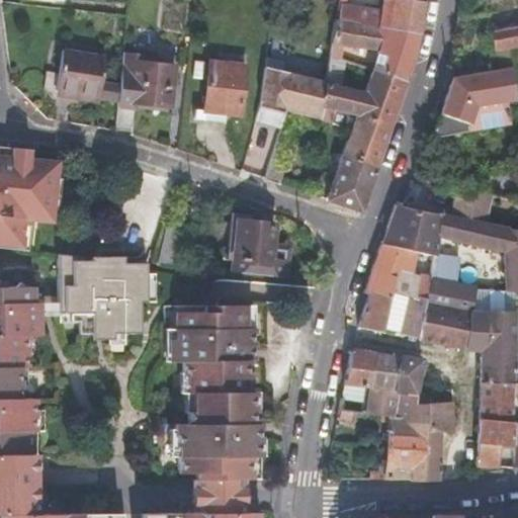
[(419,31),(424,2),(409,0),(380,0),(380,3),(377,12),(337,6),(335,18),(419,31)]
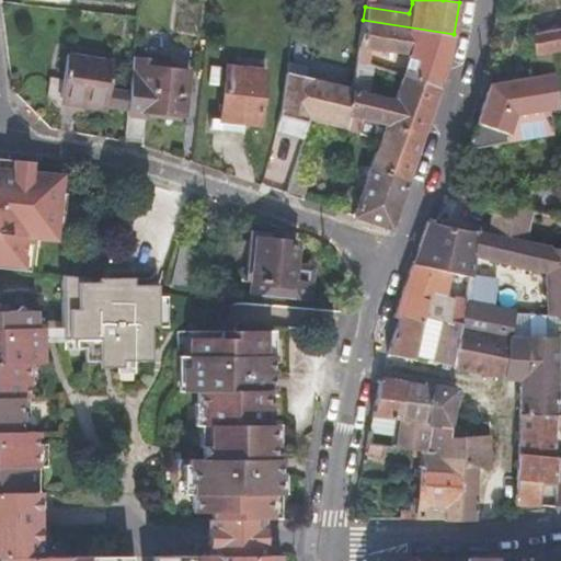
[(453,42),(454,34),(363,20),(358,46),(409,56),(402,73),(438,83),(453,42)]
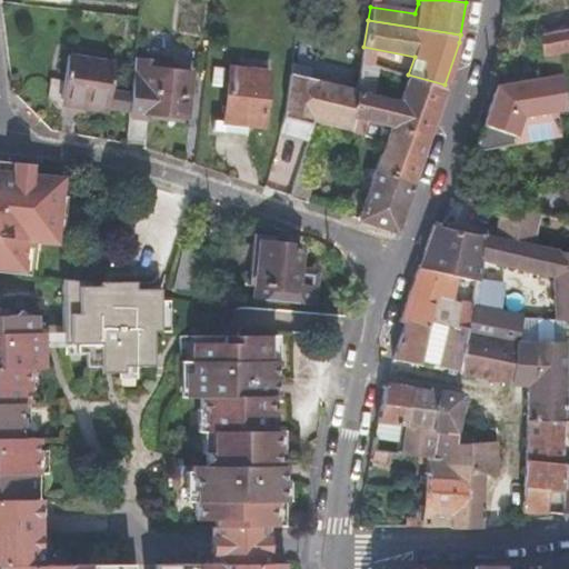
[(568,29),(540,36),(542,45),(545,56),(553,55),(568,51),(568,29)]
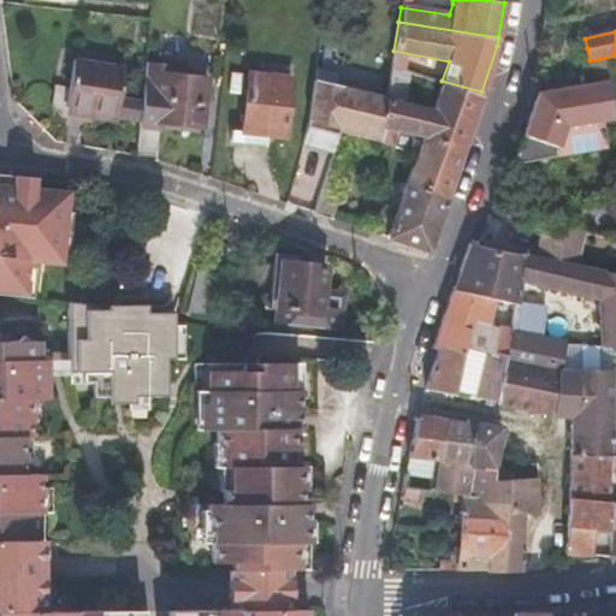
[(137,126),(138,108),(116,106),(120,73),(70,65),(61,116),(137,126)]
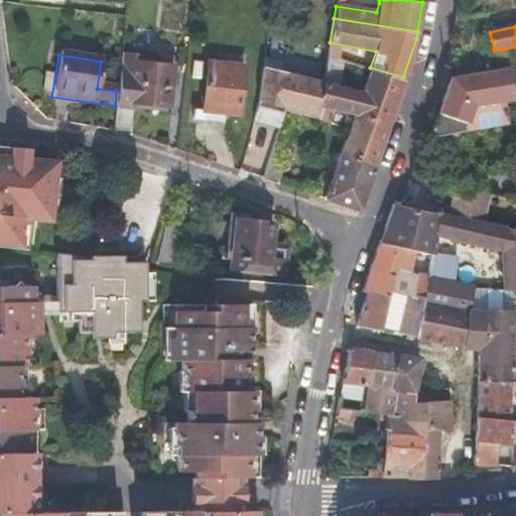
[(201,110),(238,113),(242,67),(206,62),(201,110)]
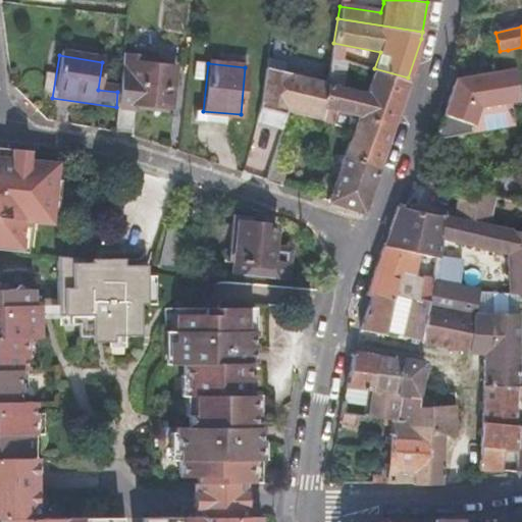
[(116,107),(113,129),(129,132),(134,105),(168,109),(173,68),(134,64),(132,83),(119,81),(117,92),(116,107)]
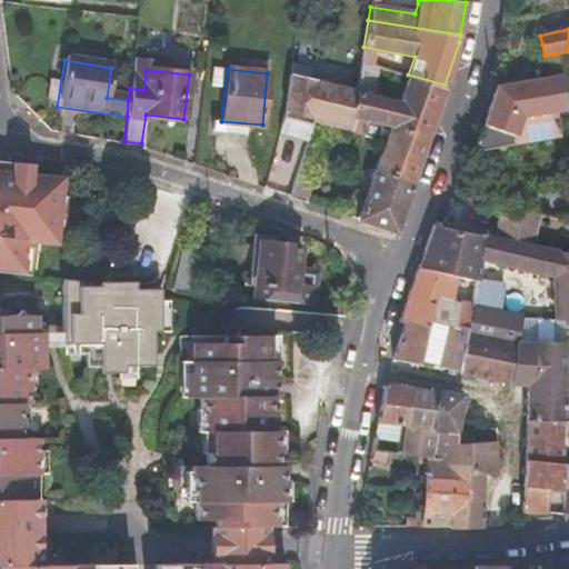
[(357,91),(359,79),(333,72),(331,83),(291,73),(286,108),(315,117),(329,121),(350,128),(357,91)]
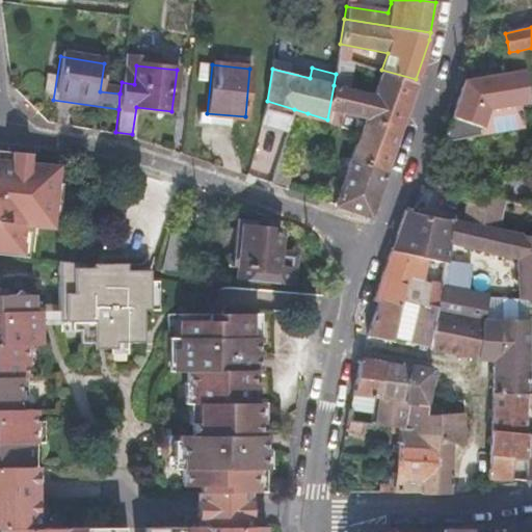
[(327,120),(326,124),(337,127),(341,111),(363,116),(357,133),(350,159),(386,170),(416,79),(381,70),(372,95),(334,85),(327,120)]
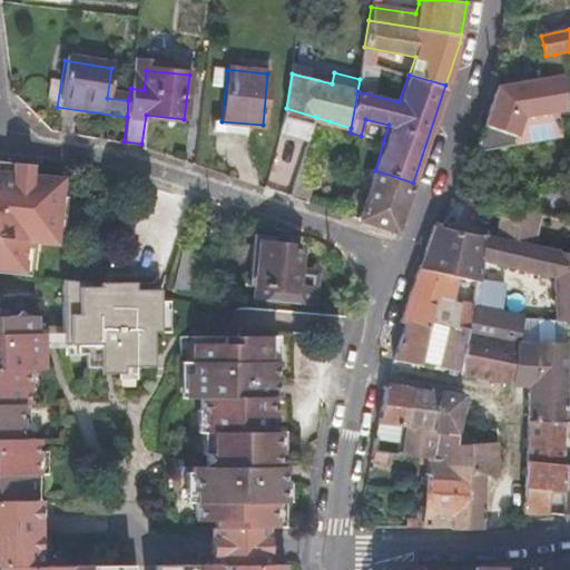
[(558,78),(493,88),(480,150),(487,151),(520,146),(530,118),(563,114),(558,78)]
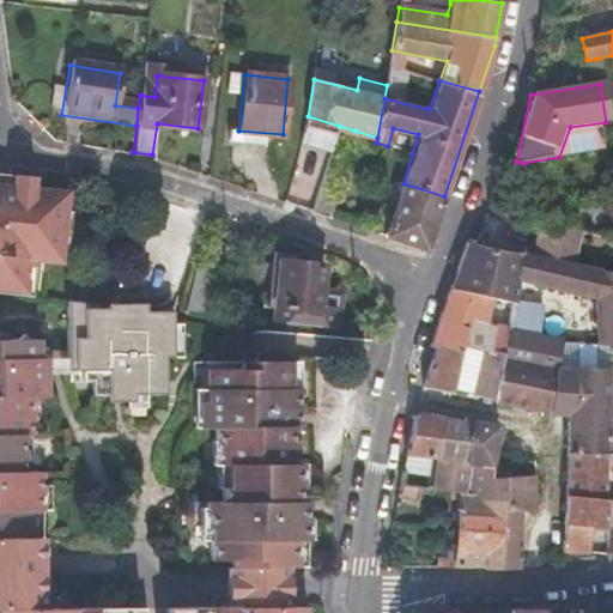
[(339,126),(332,151),(347,156),(354,131),(339,126)]
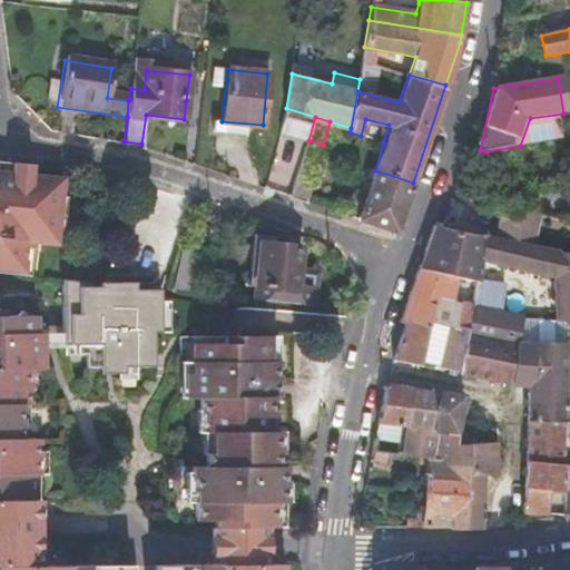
[(361,136),(383,143),(389,125),(365,119),(361,136)]
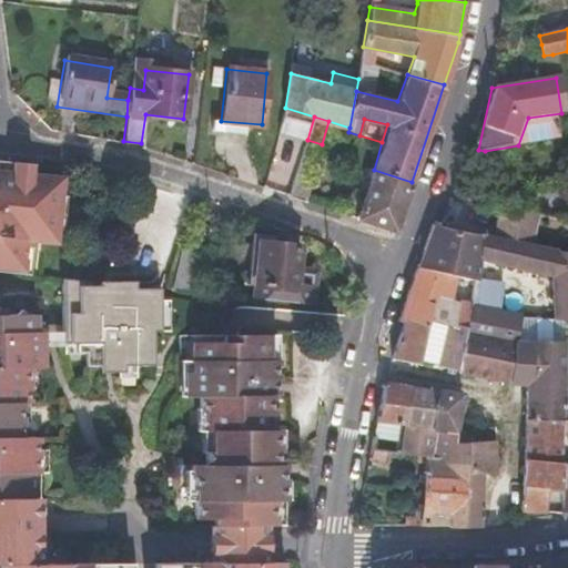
[(291,198),(304,202),(322,144),(307,140),(291,198)]
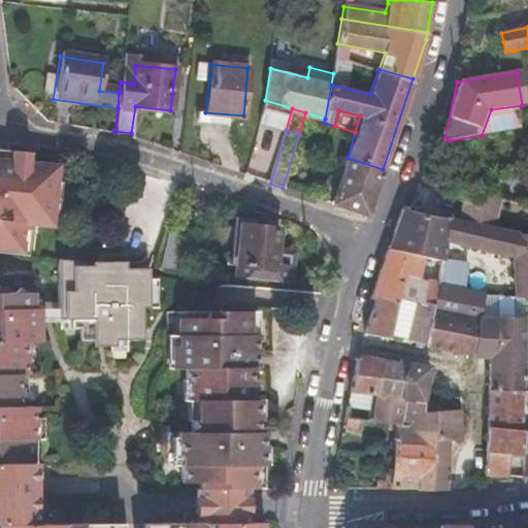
[(10,154),(0,152),(0,254),(21,256),(26,226),(45,228),(46,219),(47,208),(56,209),(60,172),(27,167),(26,176),(7,173),(10,154)]
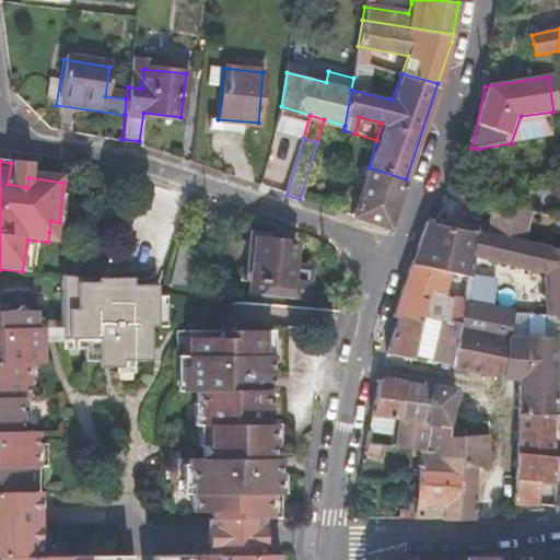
[(31,166),(11,163),(8,184),(27,187),(28,177),(31,166)]
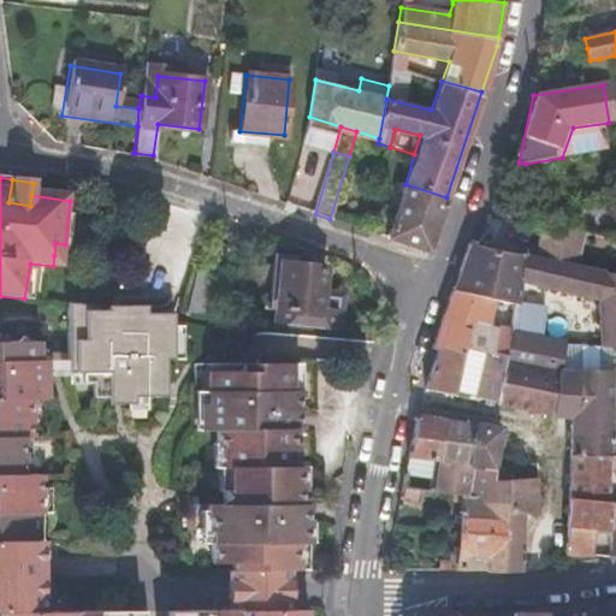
[(428,250),(446,197),(406,184),(391,238),(428,250)]
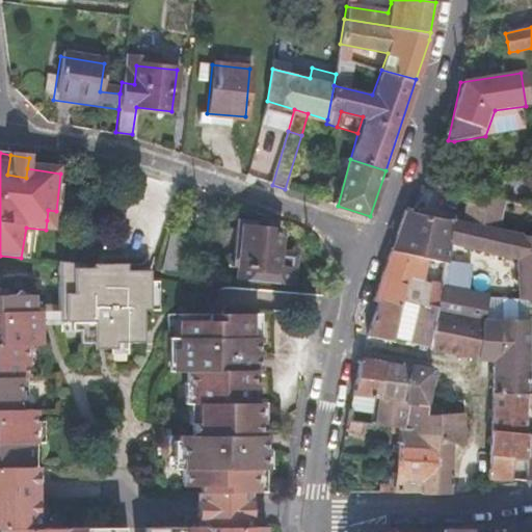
[(502,202),(468,195),(460,223),(498,232),(502,202)]
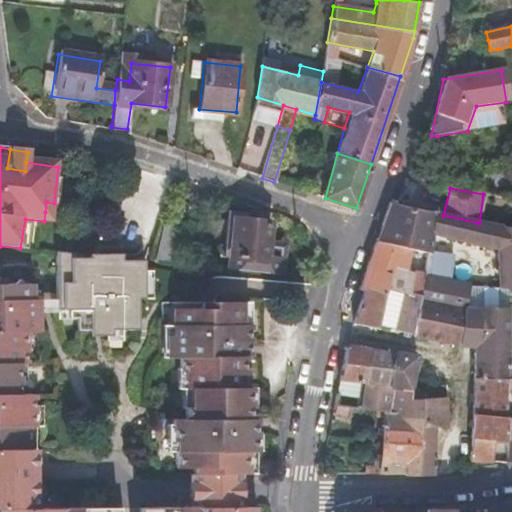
[(388,204),(382,225),(433,235),(438,214),(394,205),(388,204)]
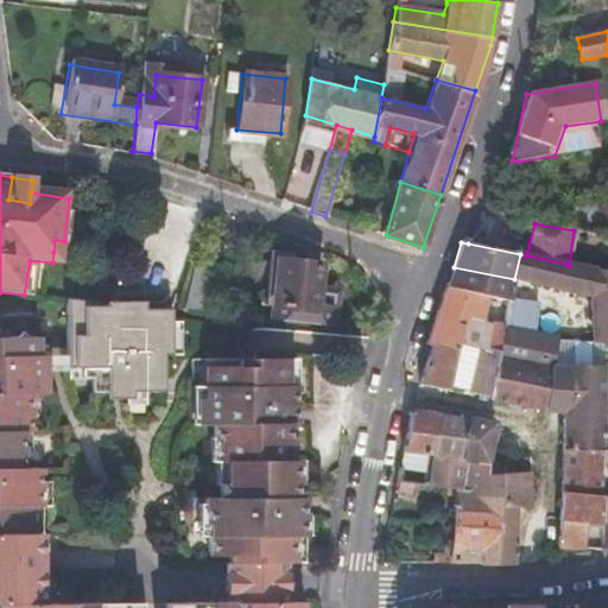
[(310,258),(267,252),(259,316),(277,318),(323,323),(344,325),(348,291),(328,289),(329,279),(308,276),(310,258)]
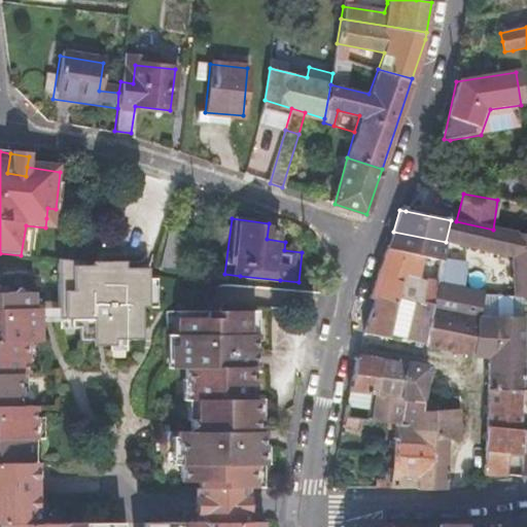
[(493,230),(456,221),(451,220),(446,242),(504,254),(506,232),(493,230)]
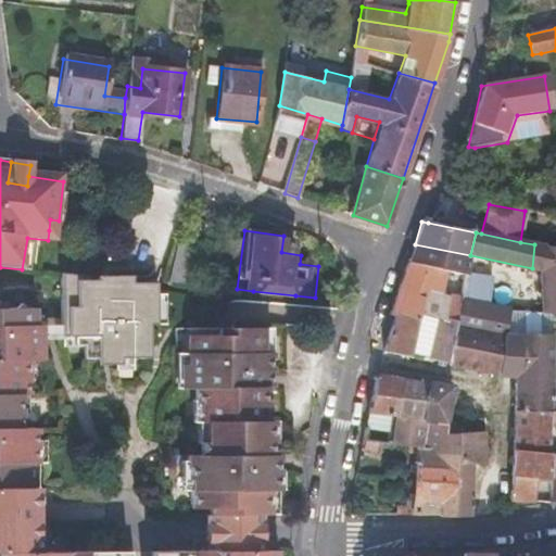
[(470,255),(415,244),(408,262),(428,266),(450,272),(467,275),(468,269),(470,255)]
